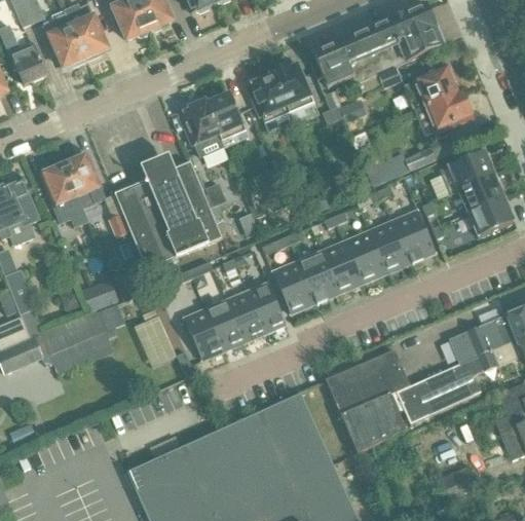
[(32,22),(22,0),(10,0),(22,26),(32,22)]
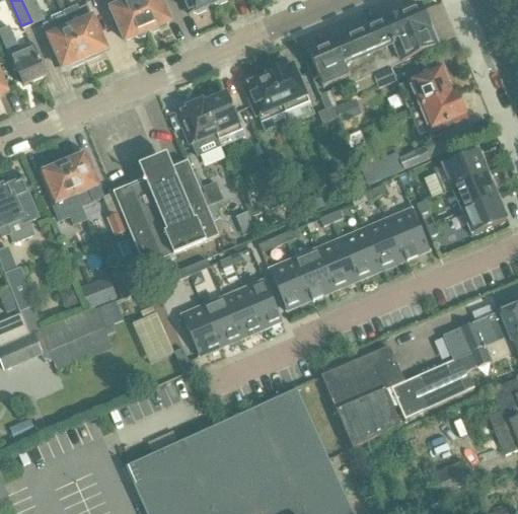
[(21,0),(31,21),(44,16),(37,0),(21,0)]
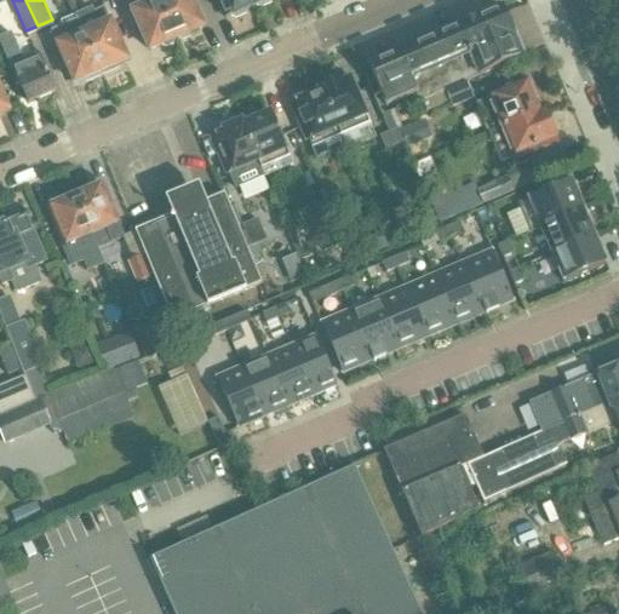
[(129,0),(149,46),(161,41),(165,44),(173,40),(173,35),(176,35),(161,0),(129,0)]
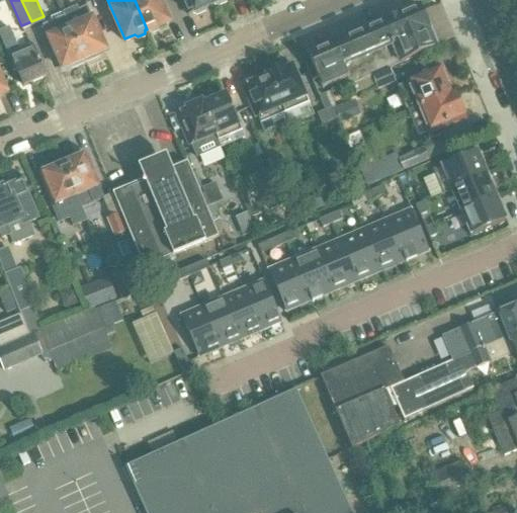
[(135,0),(147,29),(148,28),(151,30),(158,27),(159,23),(170,18),(161,0),(135,0)]
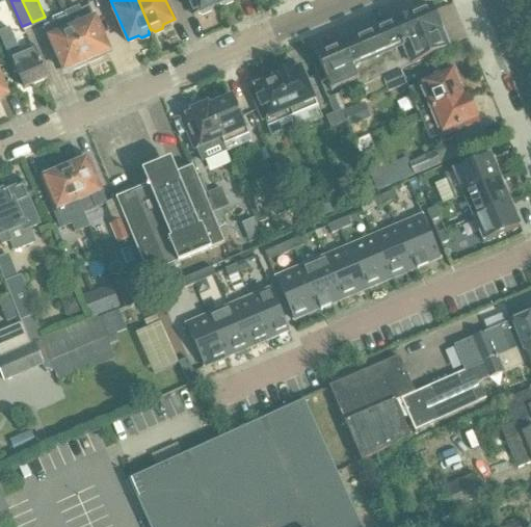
[(190,0),(194,9),(202,12),(211,8),(214,1),(216,0),(190,0)]
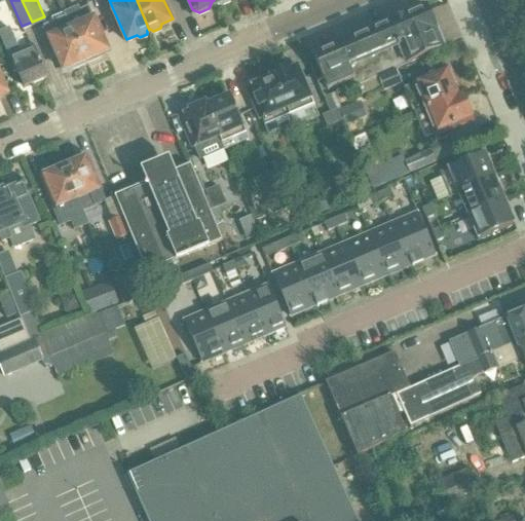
[(109,47),(96,14),(94,15),(87,2),(79,6),(77,2),(65,8),(86,58),(109,47)]
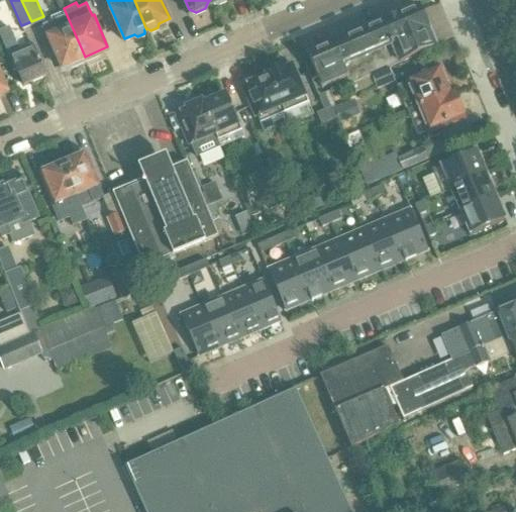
[(356,80),(390,66),(438,45),(421,4),(401,12),(385,19),(309,52),(322,85),(348,74),(351,82),(356,80)]
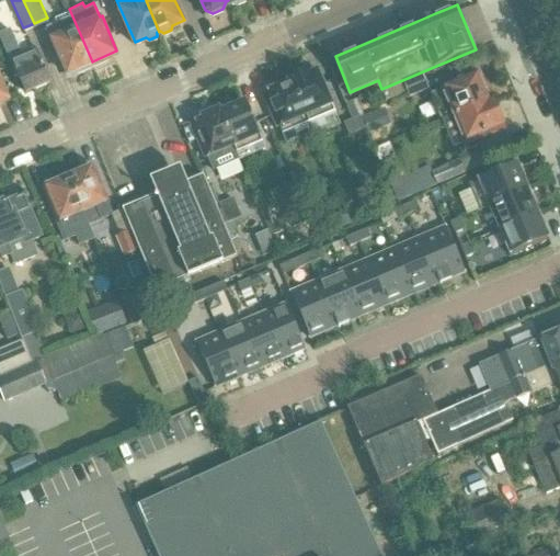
[(55,14),(56,19),(46,23),(67,72),(92,61),(69,9),(55,14)]
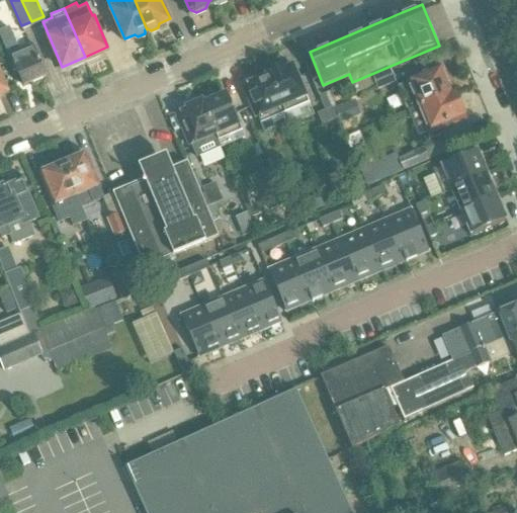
[(19,47),(14,34),(9,23),(0,26),(0,30),(4,39),(23,83),(47,73),(32,40),(19,47)]
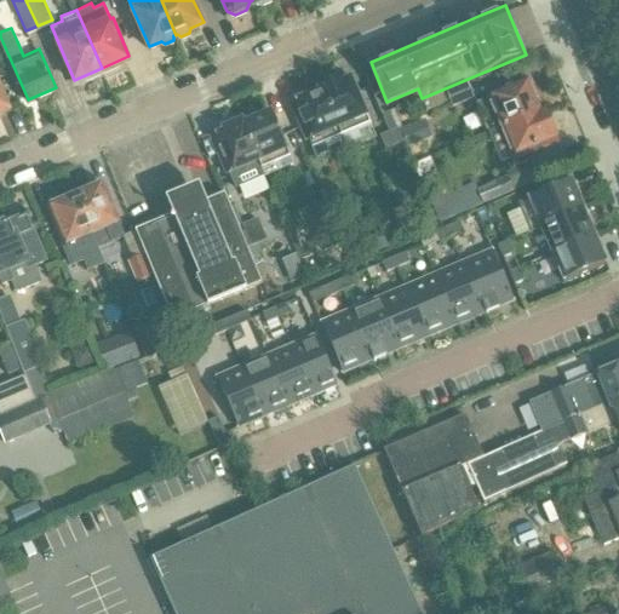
[(348,70),(321,82),(343,132),(370,120),(348,70)]
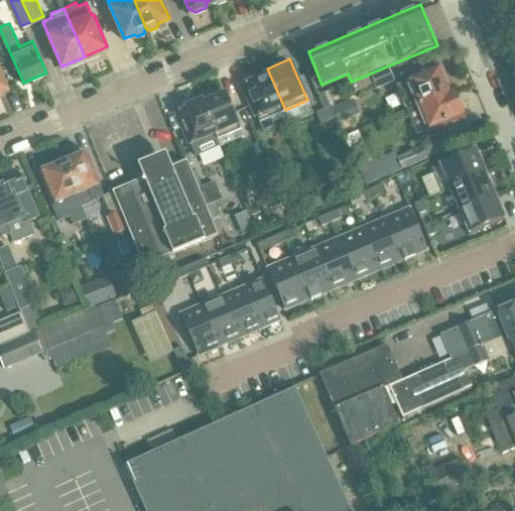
[(394,78),(389,66),(356,80),(361,90),(375,84),(376,86),(394,78)]
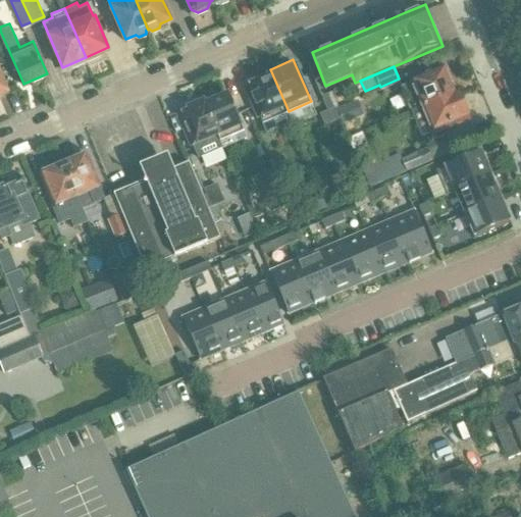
[(456,93),(446,68),(402,87),(412,111),(456,93)]
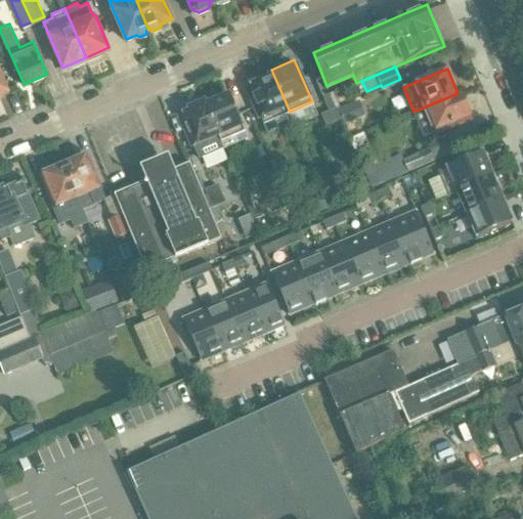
[(268,75),(249,83),(269,131),(293,121),(290,112),(271,70),(267,72),(268,75)]
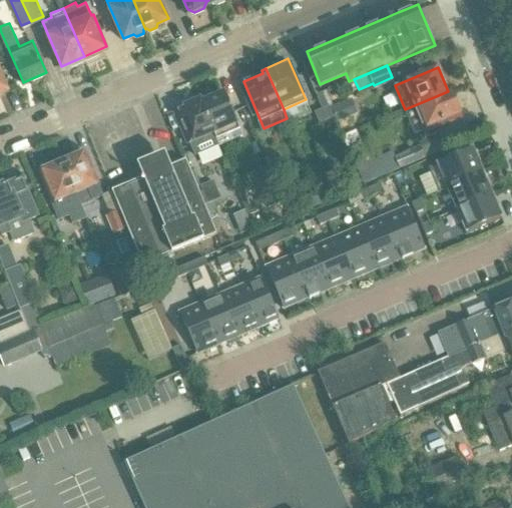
[(219,142),(242,132),(223,89),(202,99),(200,95),(199,96),(216,136),(219,142)]
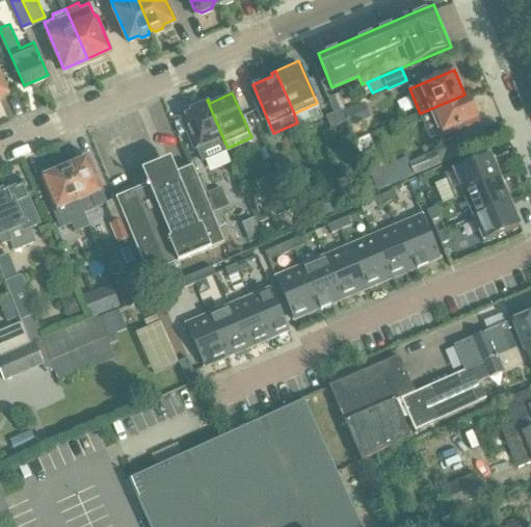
[(335,93),(327,96),(328,98),(334,110),(340,107),(335,95),(335,93)]
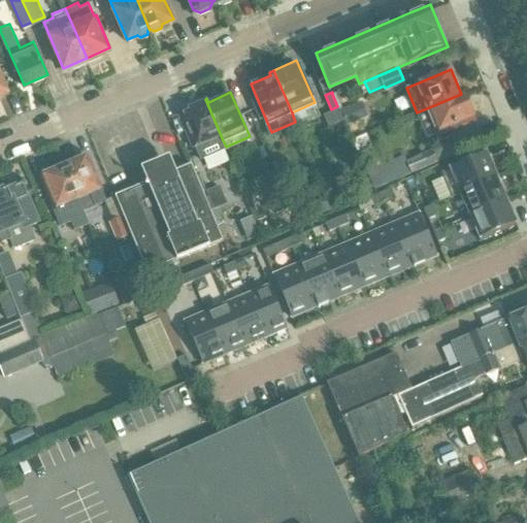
[(453,131),(450,125),(472,116),(471,113),(474,109),(471,103),(467,102),(463,93),(461,94),(417,112),(426,134),(437,130),(440,136),(453,131)]
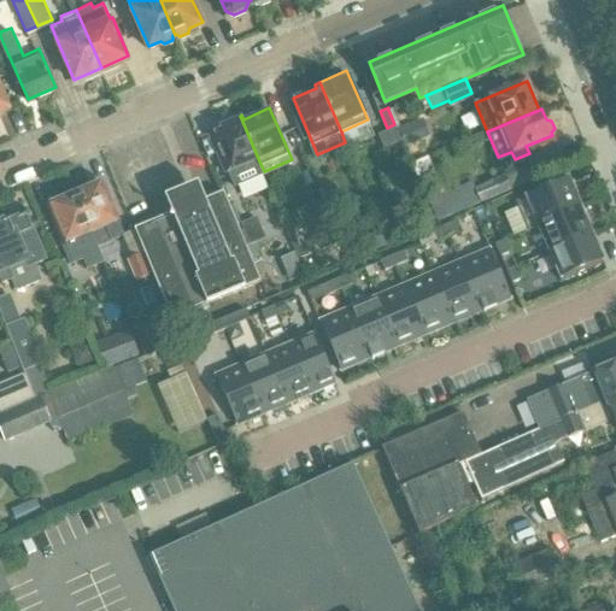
[(229,169),(227,169),(234,184),(263,172),(263,171),(264,171),(260,164),(240,116),(220,124),(221,129),(213,133),(229,169)]
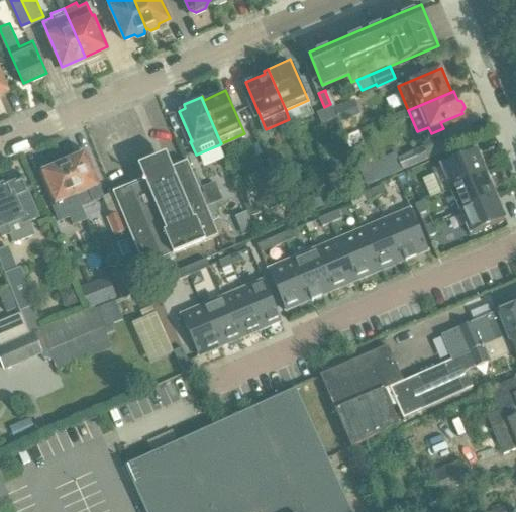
[(343,100),(332,105),(339,120),(350,116),(343,100)]
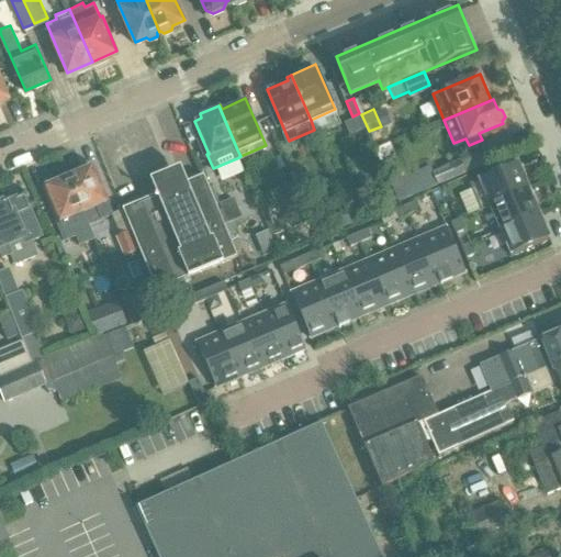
[(390,140),(374,146),(389,180),(404,174),(390,140)]
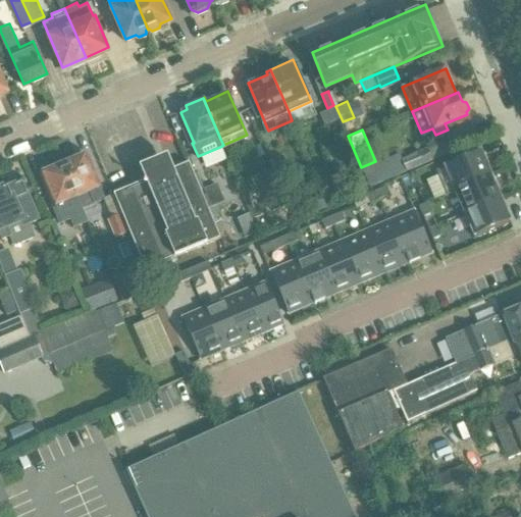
[(375,161),(361,167),(368,185),(431,157),(427,146),(426,144),(400,155),(399,151),(378,160),(375,161)]
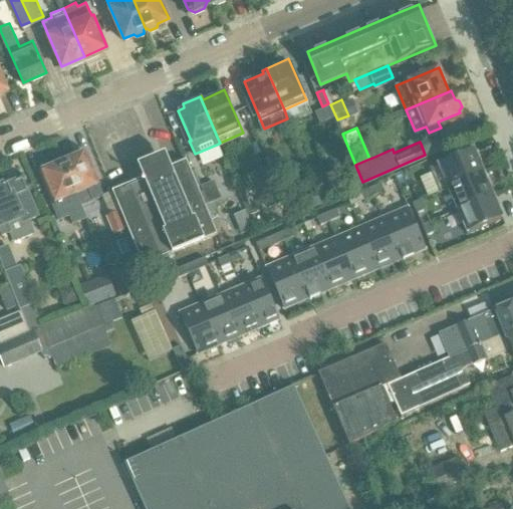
[(439,190),(448,186),(447,185),(483,170),(473,147),(429,166),(439,190)]
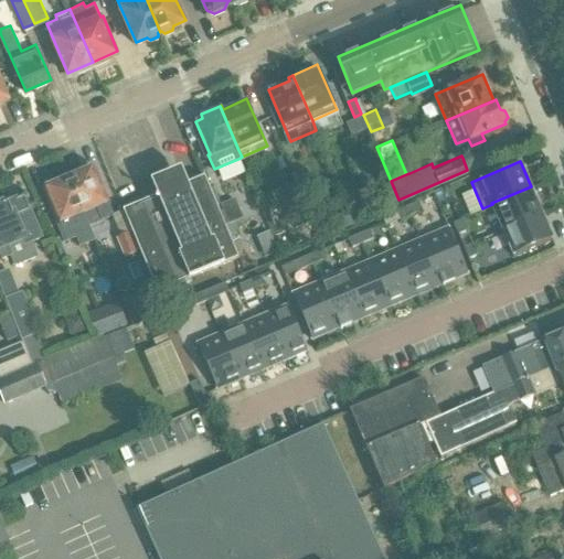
[(306,163),(291,170),(299,190),(315,184),(306,163)]
